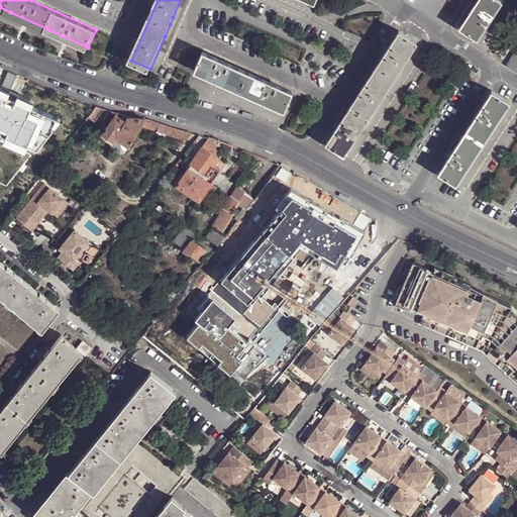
[(473,0),(457,25),(462,28),(480,0),(473,0)]
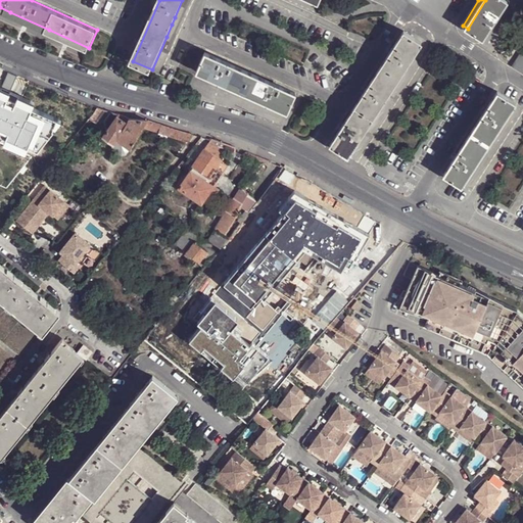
[(509,0),(485,0),(468,29),(484,39),(509,0)]
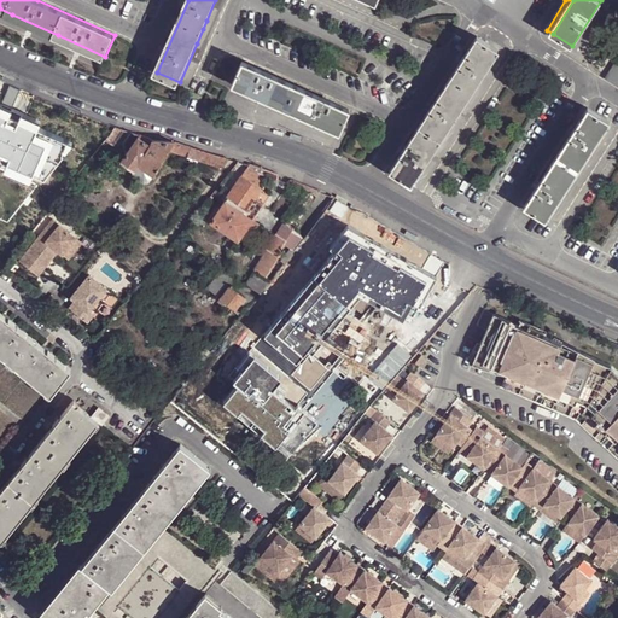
[(479,36),(394,170),(414,184),(444,136),(476,86),(500,50),(479,36)]
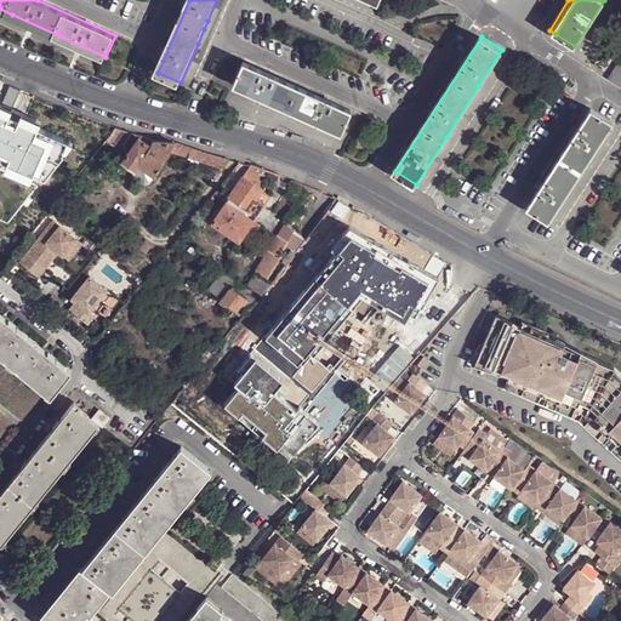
[(249,62),(238,84),(285,106),(345,134),(355,110),(249,62)]
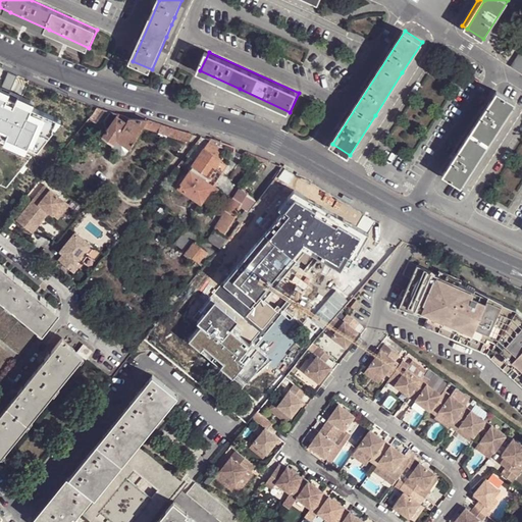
[(521,53),(513,66),(521,71),(521,53)]
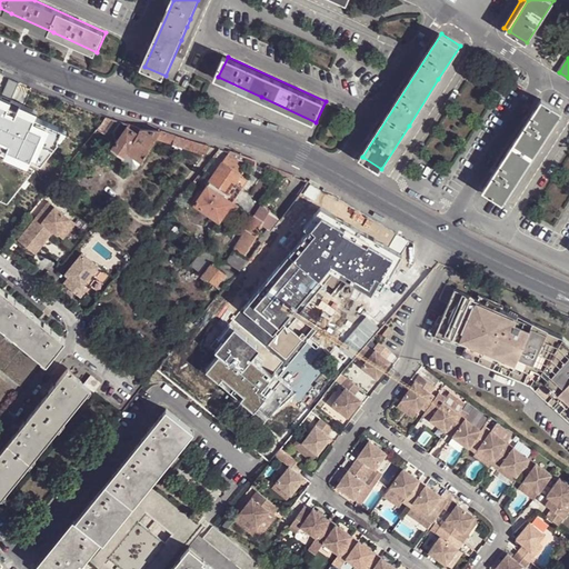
[(0,201),(7,205),(69,133),(39,119),(41,115),(0,95),(0,201)]
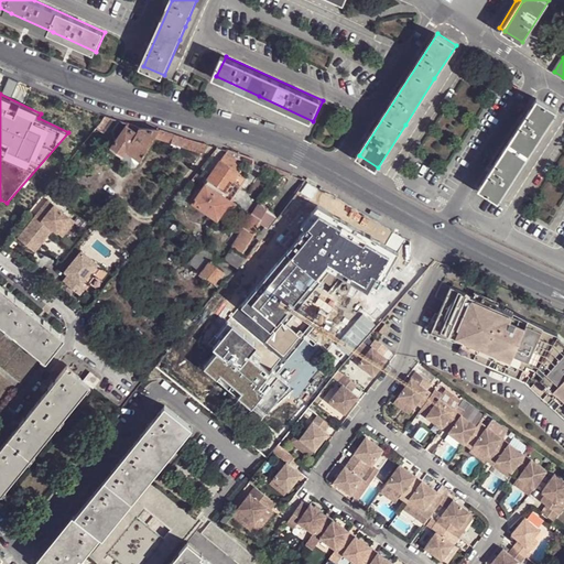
[(539,98),(481,188),(500,201),(530,153),(557,110),(539,98)]
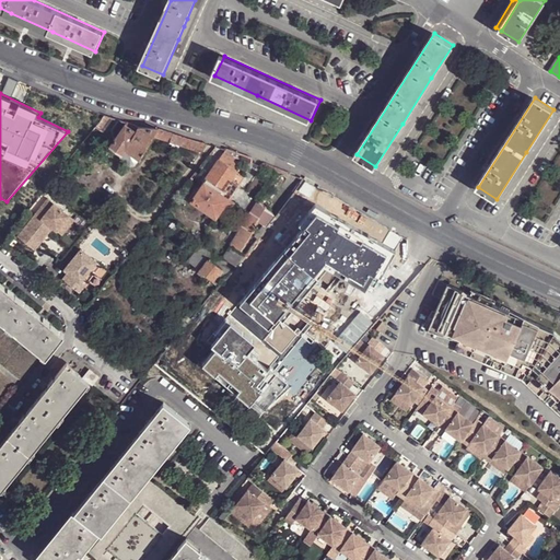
[(96,125),(104,130),(114,116),(105,113),(96,125)]
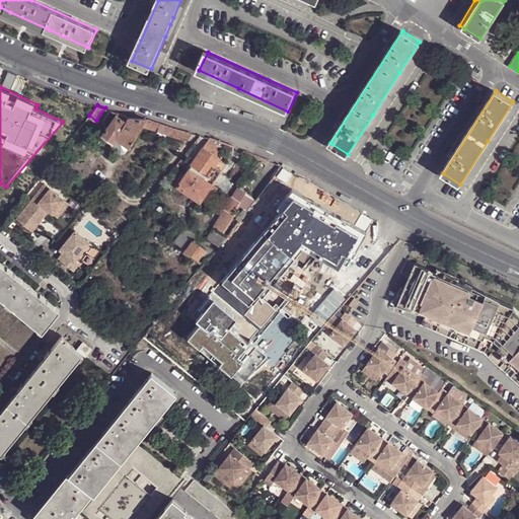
[(96,121),(106,128),(117,114),(118,113),(105,107),(96,121)]
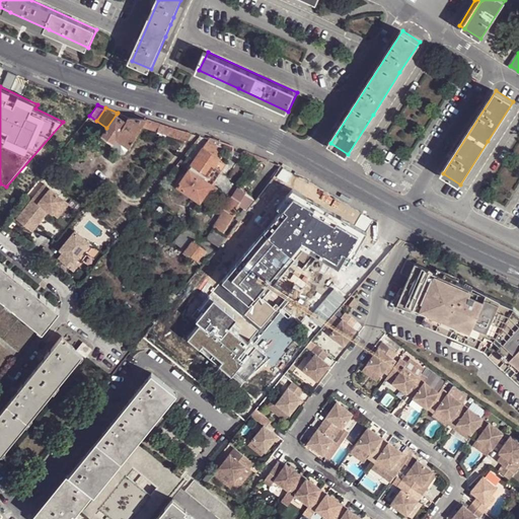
[(147,118),(131,117),(130,117),(126,120),(117,114),(106,128),(102,133),(113,141),(114,141),(118,136),(130,145),(143,125),(147,118)]
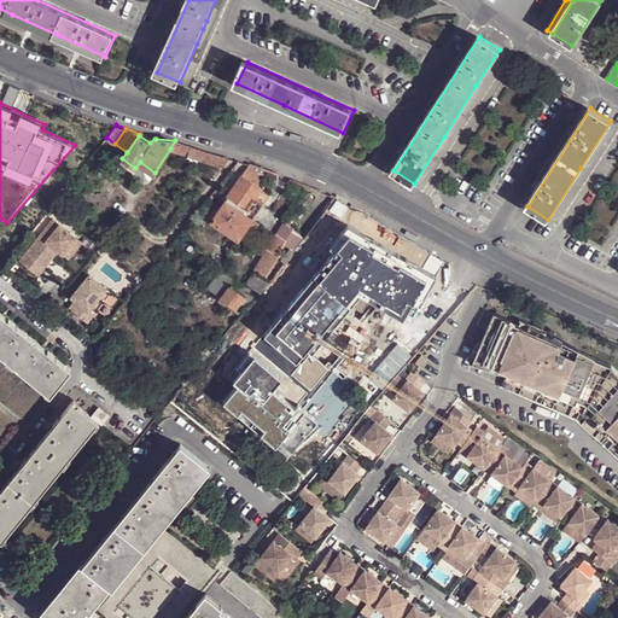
[(175,140),(170,149),(191,156),(193,146),(175,140)]
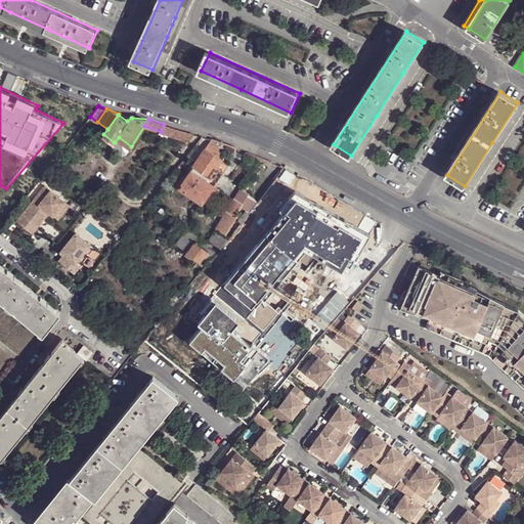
[(188,140),(193,133),(164,124),(162,132),(188,140)]
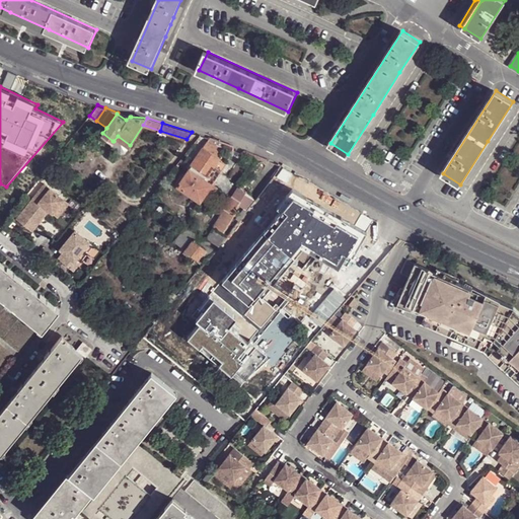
[(125,152),(130,145),(118,136),(114,141),(113,141),(112,142),(113,146),(122,152),(125,152)]
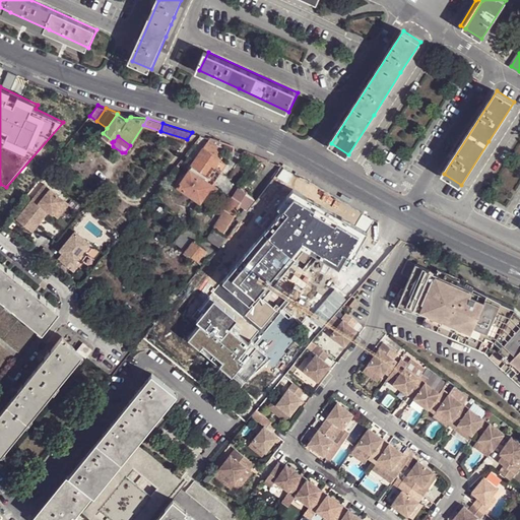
[(222,140),(211,137),(204,147),(220,158),(222,155),(231,144),(222,140)]
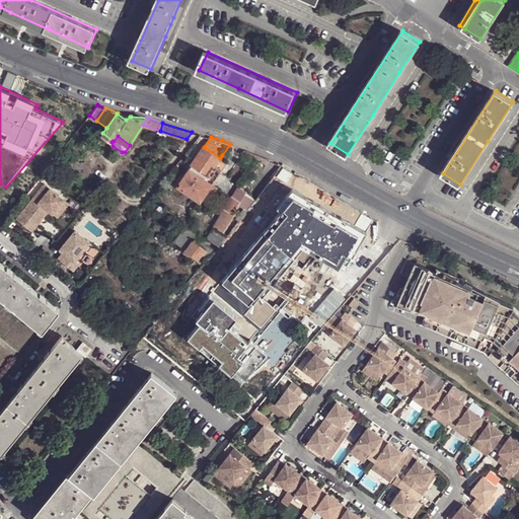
[(220,158),(204,147),(195,160),(191,167),(207,178),(220,158)]
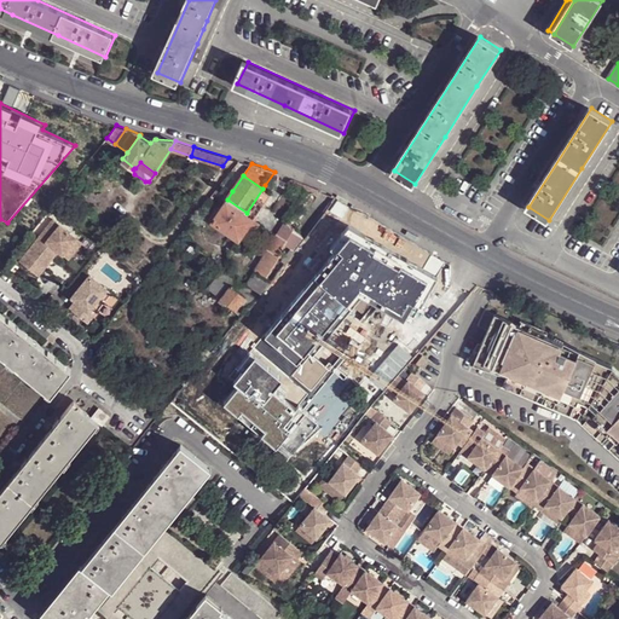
[(272,192),(265,185),(262,189),(247,213),(254,218),(272,192)]
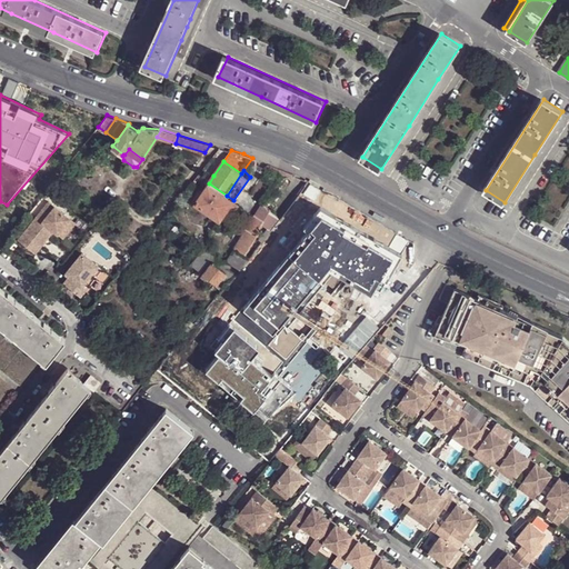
[(227,211),(228,209),(220,205),(227,196),(209,183),(196,203),(219,220),(227,211)]
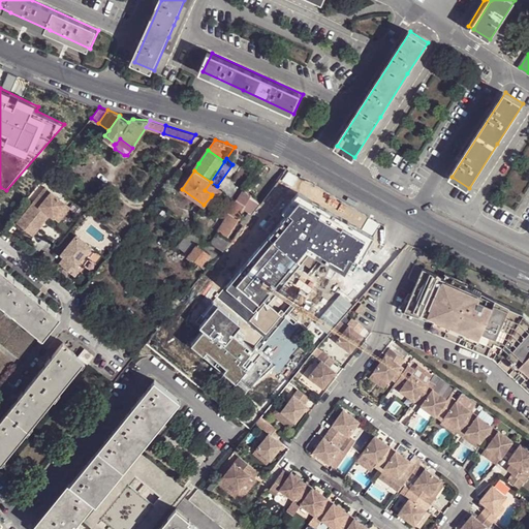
[(217,186),(211,182),(205,190),(212,194),(217,186)]
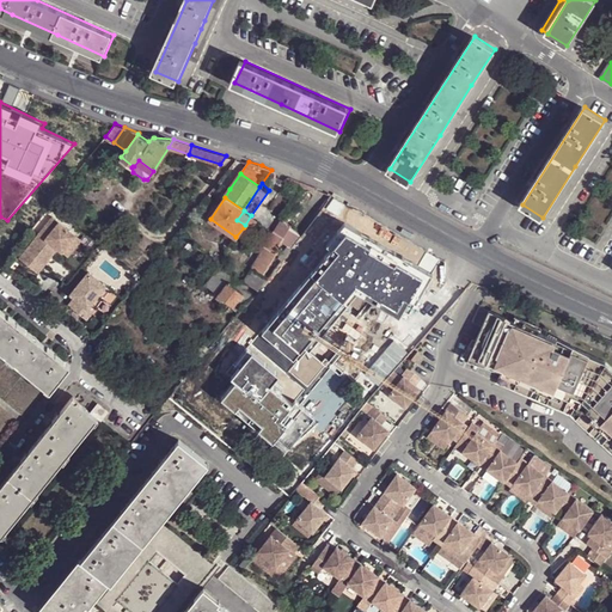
[(66,248),(77,234),(54,215),(20,257),(32,267),(38,259),(46,264),(55,252),(59,248),(61,244),(66,248)]
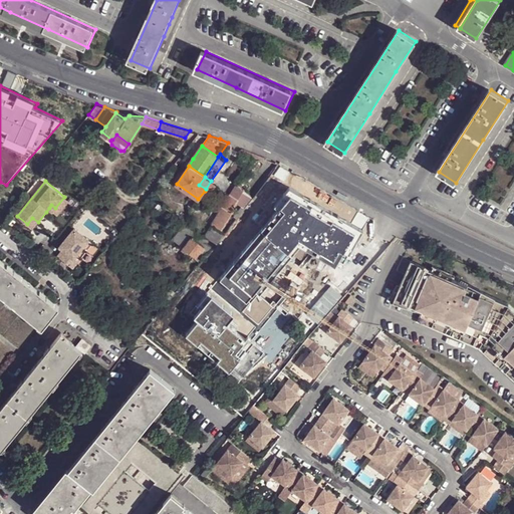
[(341,266),(365,221),(290,181),(190,309),(198,317),(186,330),(239,375),(265,344),(252,334),(317,253),(341,266)]
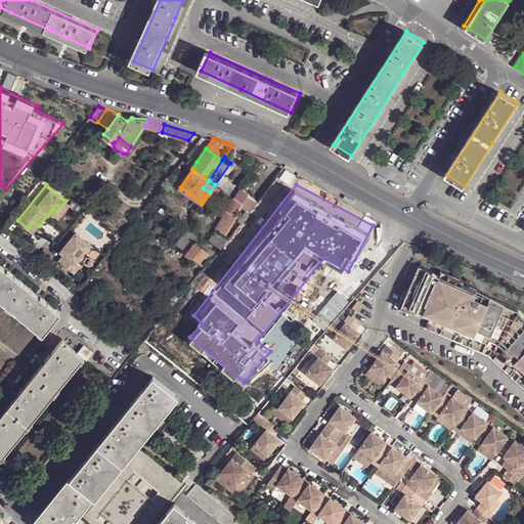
[(220,188),(215,184),(210,192),(209,194),(214,198),(220,188)]
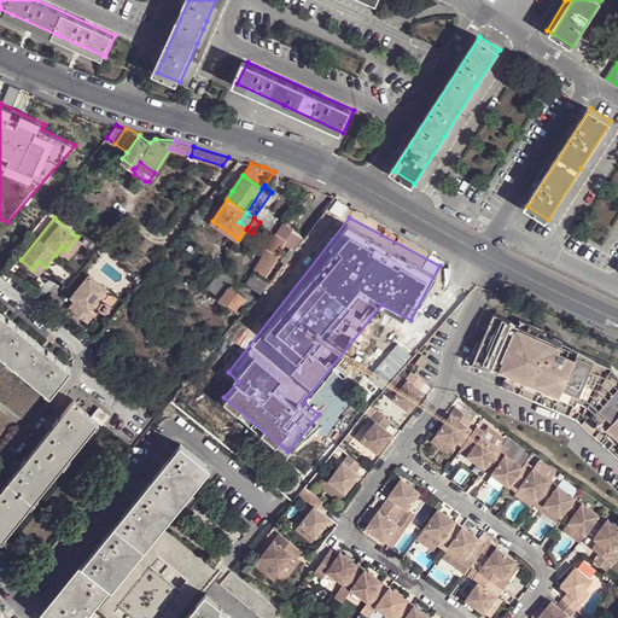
[(297,248),(304,238),(286,217),(278,232),(287,238),(286,240),(297,248)]
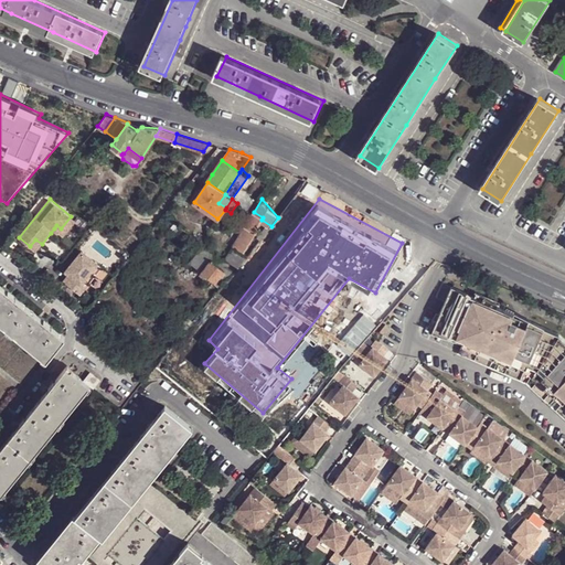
[(263,217),(254,212),(234,245),(242,251),(262,220),(263,217)]
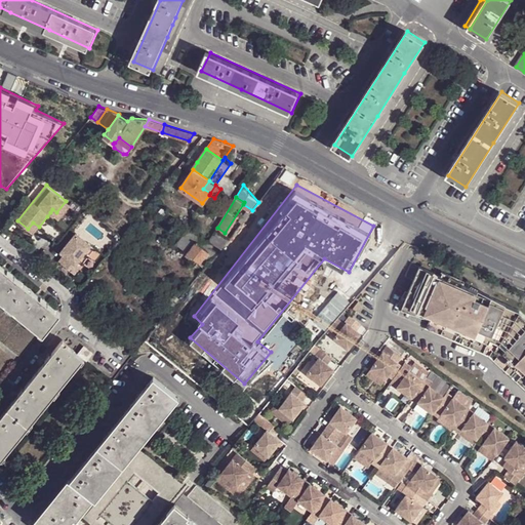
[(71,204),(66,201),(56,212),(52,209),(50,212),(58,218),(71,204)]
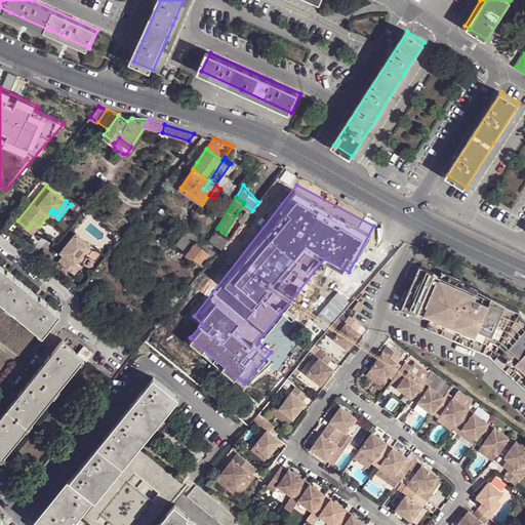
[(252,210),(243,204),(225,233),(228,236),(229,236),(231,237),(252,210)]
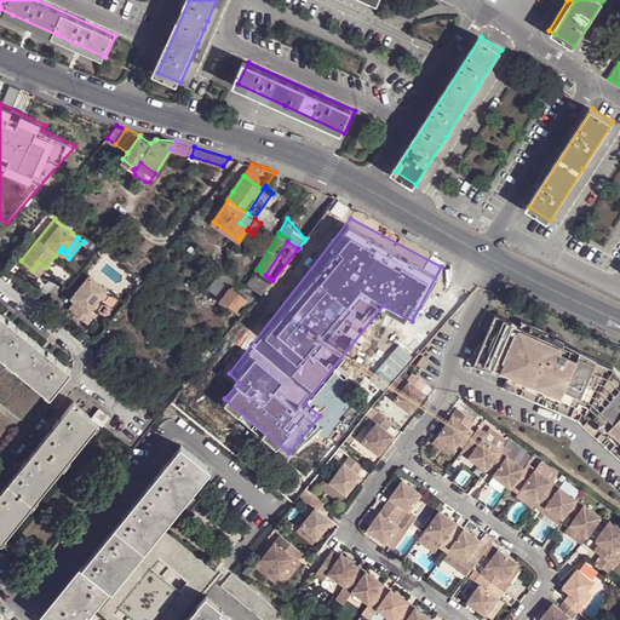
[(194,254),(187,250),(174,265),(182,270),(194,254)]
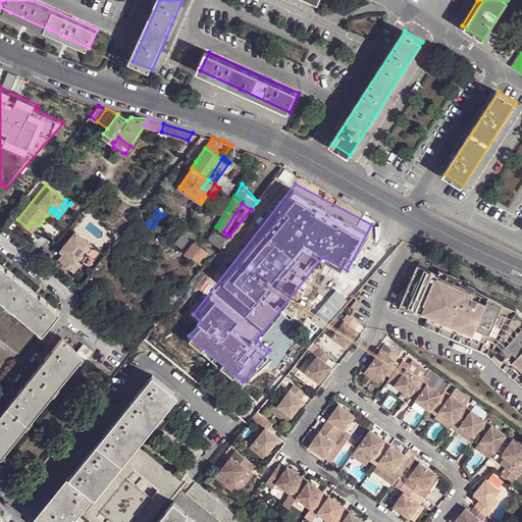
[(33,221),(28,227),(34,231),(39,225),(33,221)]
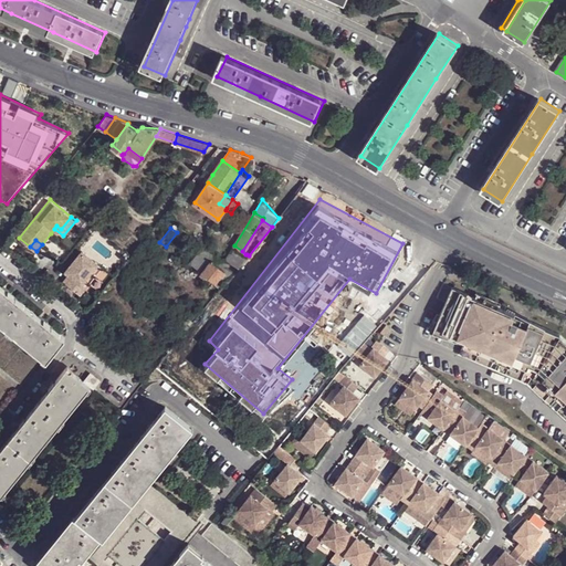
[(242,251),(234,245),(228,259),(237,265),(237,266),(239,268),(249,255),(247,254),(245,254),(242,251)]
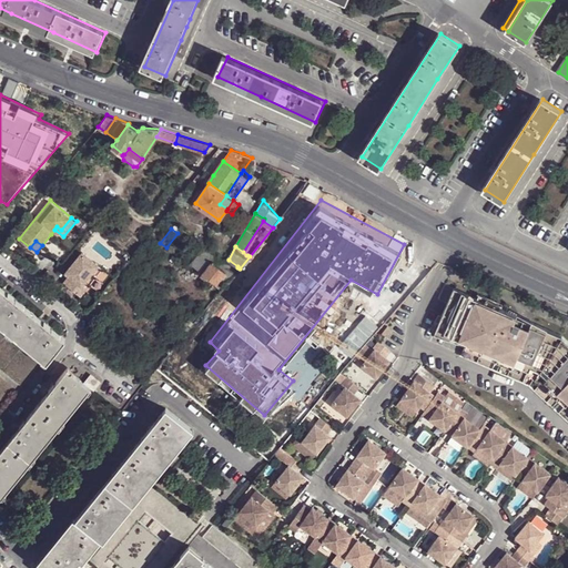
[(212,261),(216,255),(206,247),(193,264),(203,273),(212,261)]
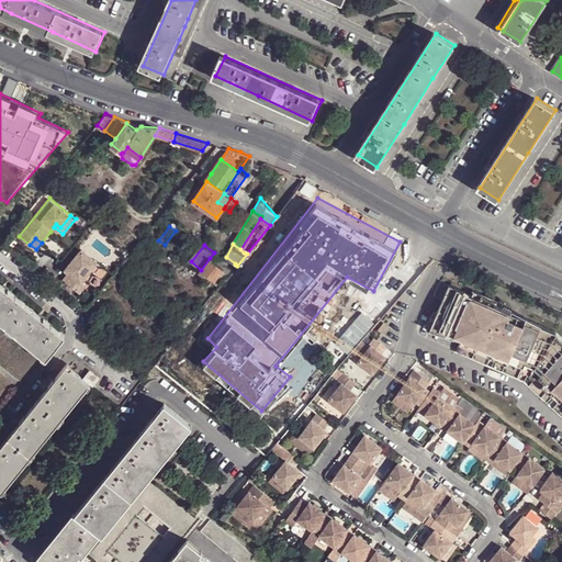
[(77,289),(98,261),(82,248),(69,265),(74,268),(70,272),(69,272),(65,279),(77,289)]
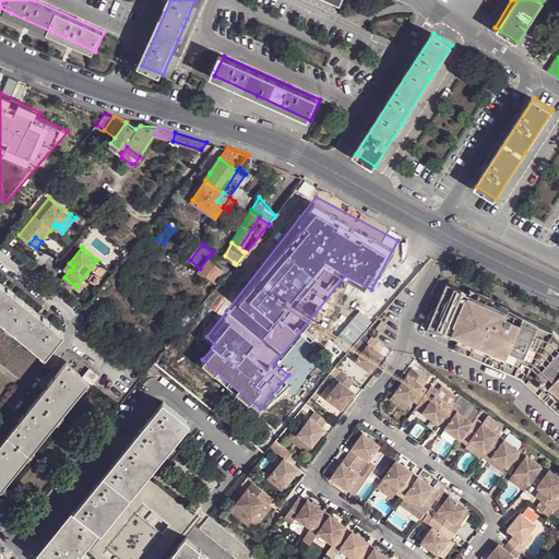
[(223,260),(213,251),(209,257),(222,268),(213,278),(219,285),(234,268),(223,260)]
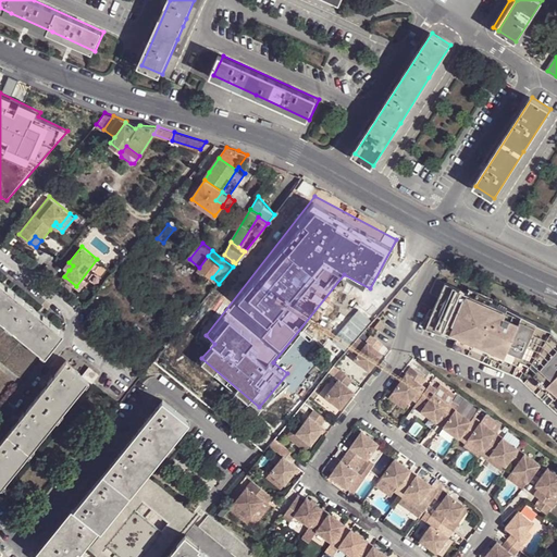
[(233,261),(224,255),(222,259),(233,267),(235,263),(233,262),(233,261)]
